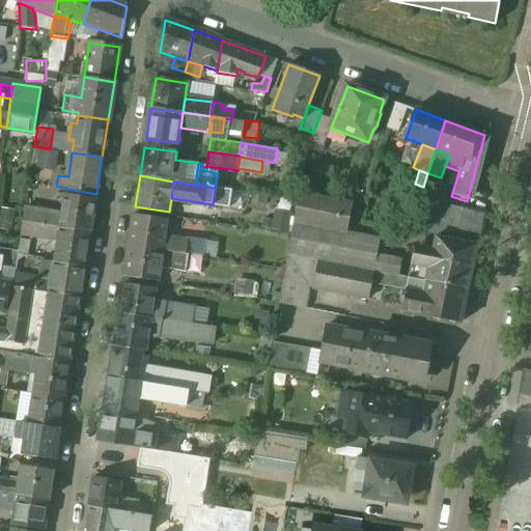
[(95,201),(65,196),(62,215),(60,227),(91,232),(95,201)]
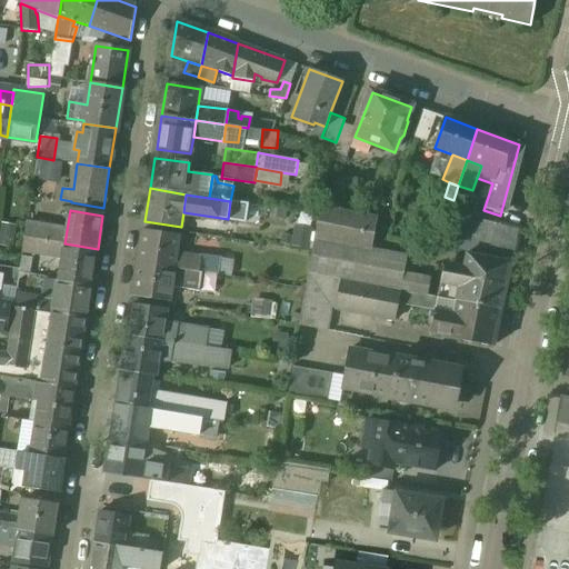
[(378,220),(320,210),(309,273),(342,280),(401,292),(408,258),(372,251),(378,220)]
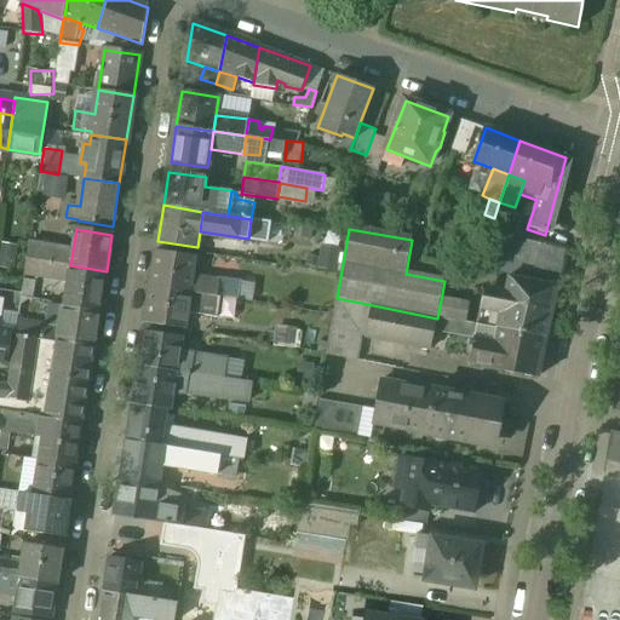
[(73,251),(29,244),(27,258),(70,265),(73,251)]
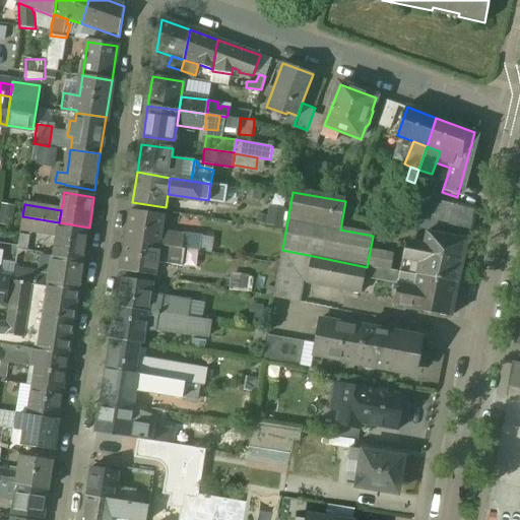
[(474,211),(455,206),(447,237),(467,242),(474,211)]
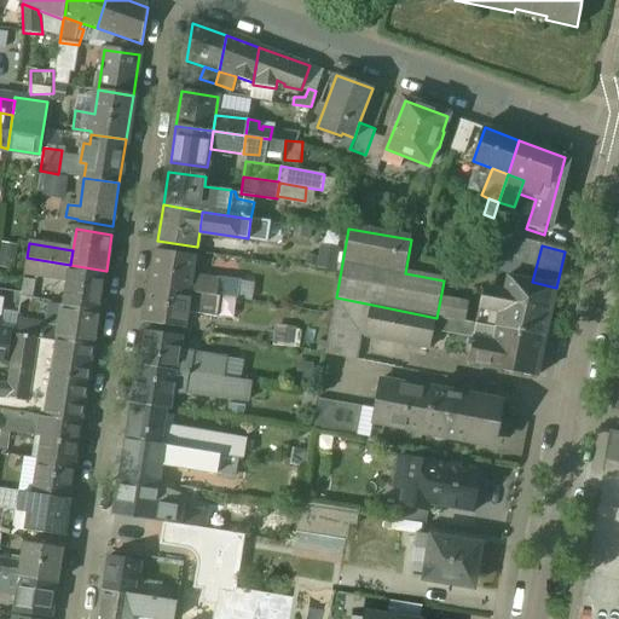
[(195,258),(156,252),(151,287),(189,293),(192,275),(195,258)]
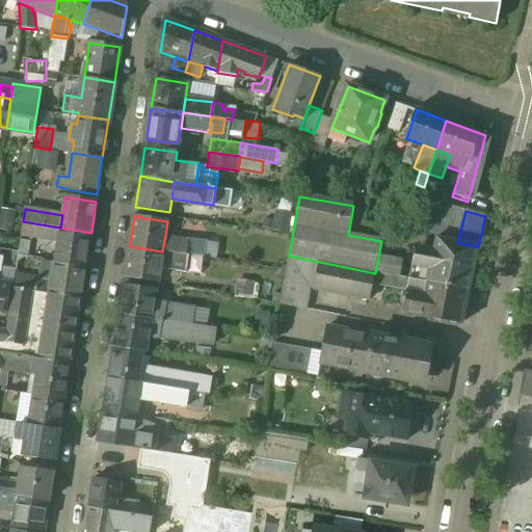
[(60,228),(23,221),(21,235),(58,241),(60,228)]
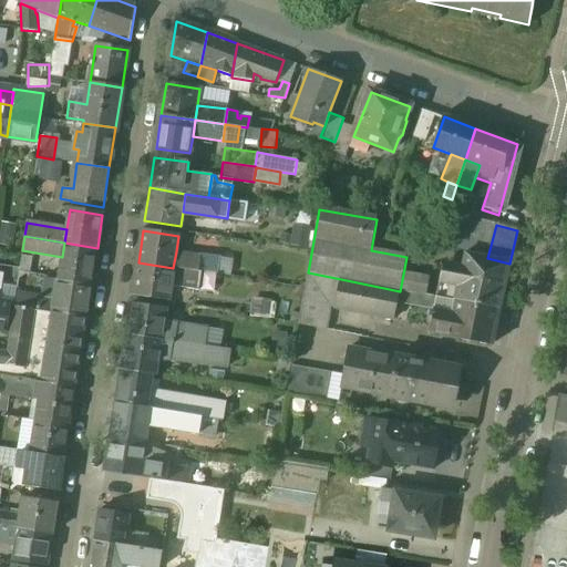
[(98,248),(64,243),(62,257),(59,275),(92,280),(98,248)]
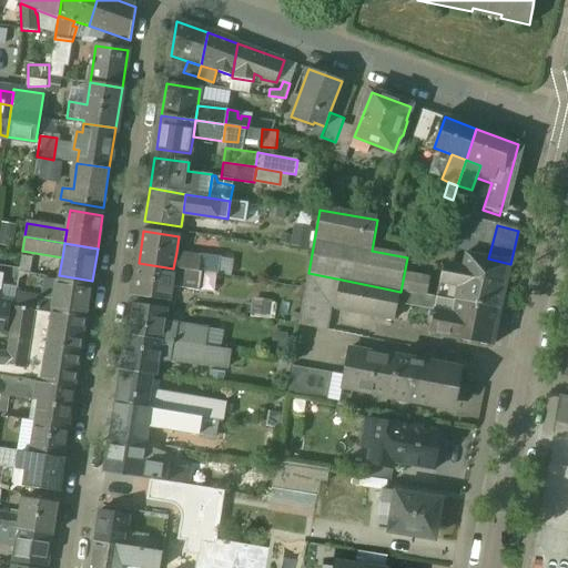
[(195,255),(176,252),(173,269),(193,271),(195,255)]
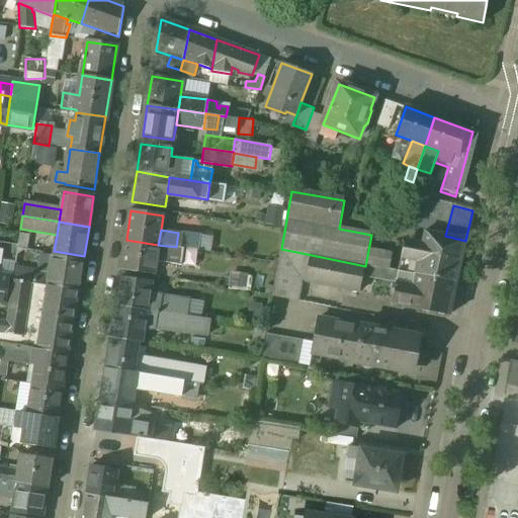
[(465,241),(424,233),(415,276),(454,284),(465,241)]
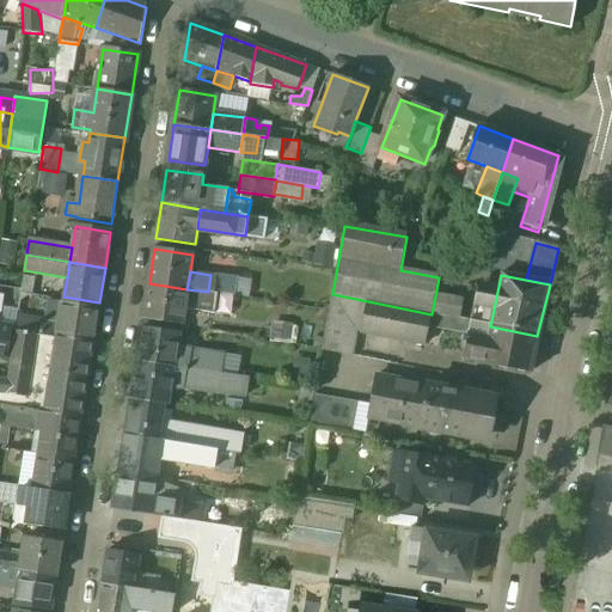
[(187,289),(150,283),(144,317),(182,323),(185,299),(187,289)]
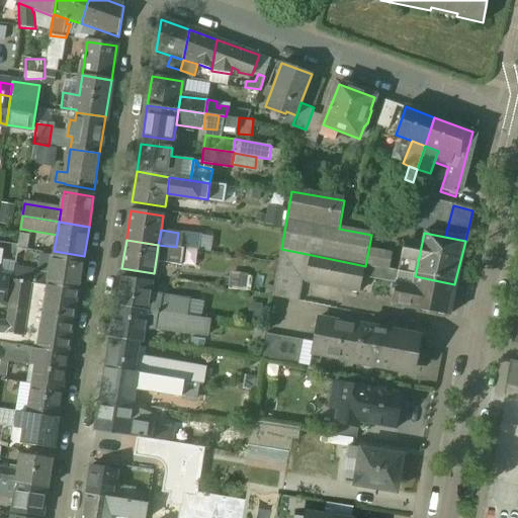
[(176,247),(158,245),(157,253),(167,255),(166,260),(192,265),(194,250),(176,247)]
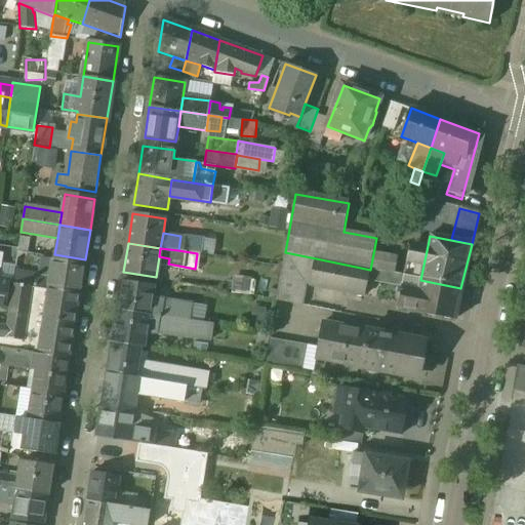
[(370,270),(316,258),(310,285),(365,297),(370,270)]
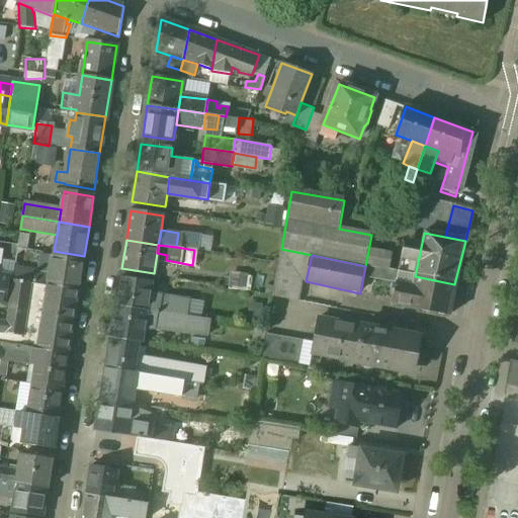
[(83,261),(53,256),(51,274),(49,285),(78,290),(83,261)]
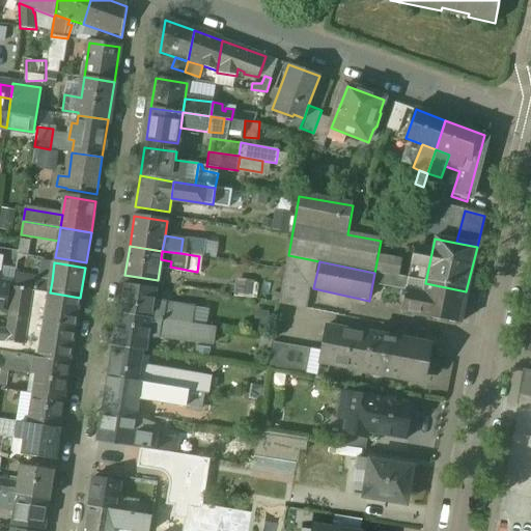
[(0,282),(10,284),(11,277),(0,275),(0,282)]
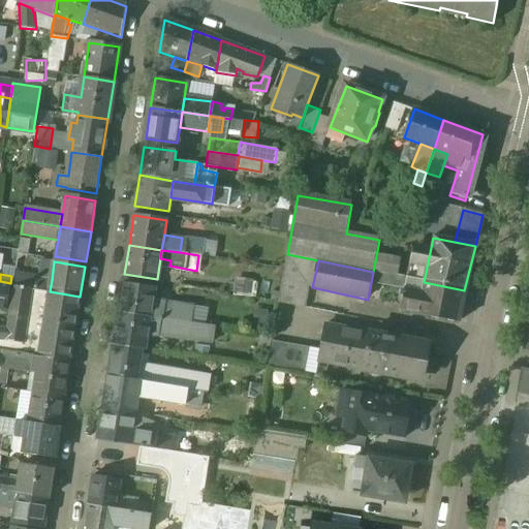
[(52,280),(25,276),(23,288),(44,291),(50,291),(52,280)]
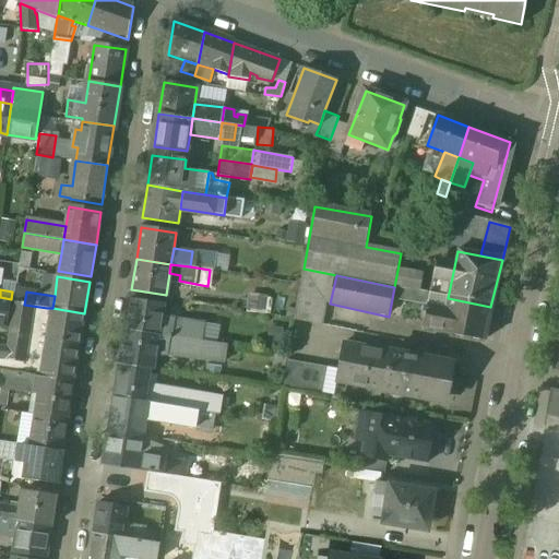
[(448,298),(429,294),(424,330),(484,343),(490,307),(448,298)]
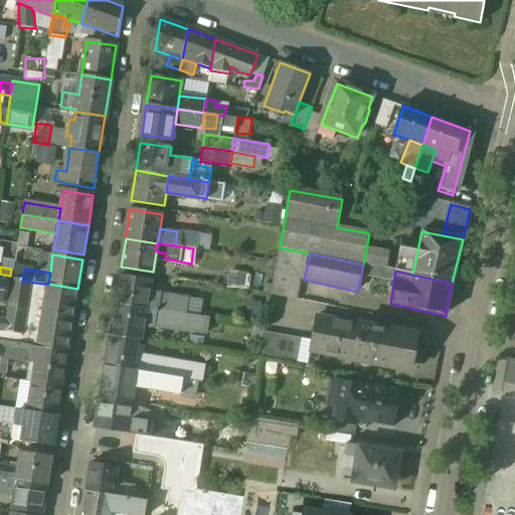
[(10,276),(0,274),(0,302),(6,303),(10,276)]
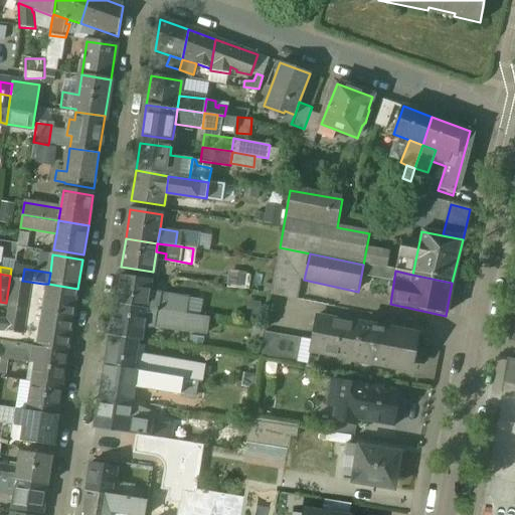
[(151,281),(120,276),(115,304),(147,309),(150,294),(151,281)]
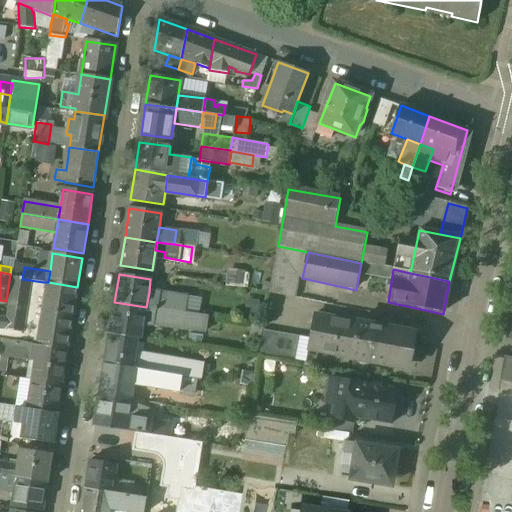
[(22,279),(13,277),(6,319),(4,331),(24,334),(30,292),(41,293),(43,282),(22,279)]
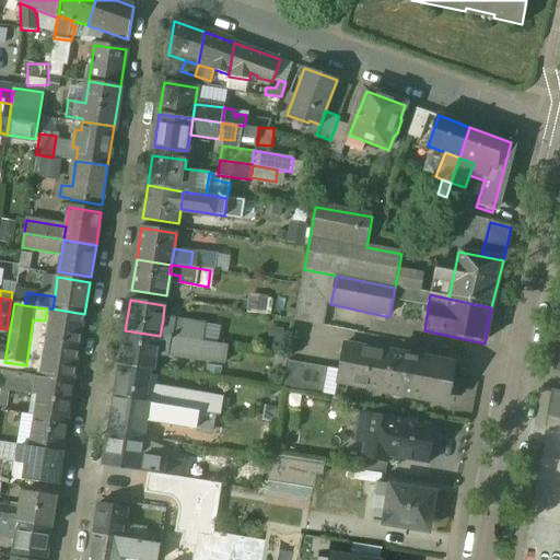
[(53,308),(47,308),(45,321),(50,322),(47,345),(79,350),(84,314),(53,308)]
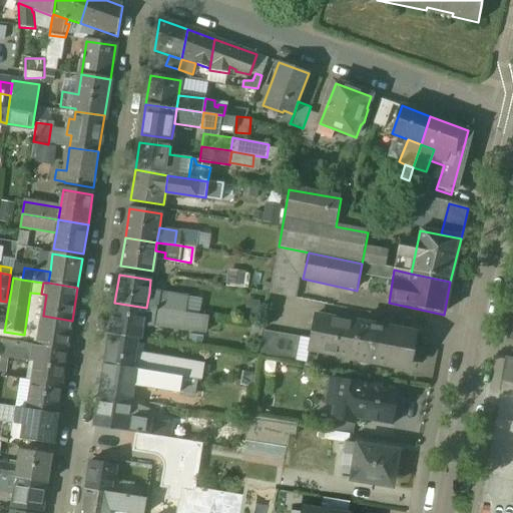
[(284,286),(273,284),(271,294),(282,296),(284,286)]
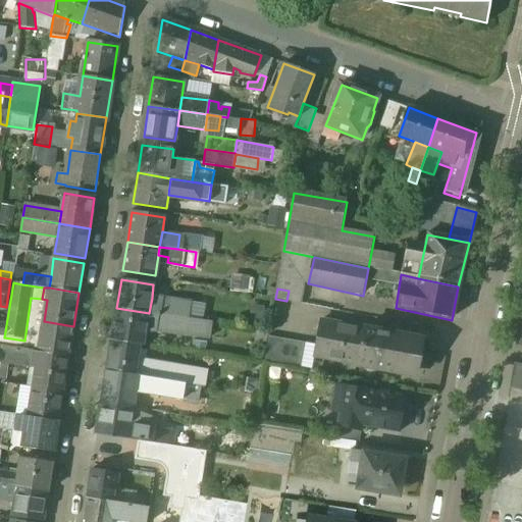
[(191,303),(152,298),(149,313),(189,319),(191,303)]
